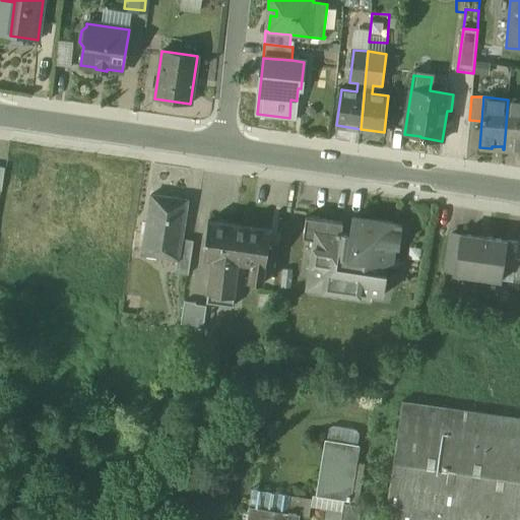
[(519,100),(508,100),(504,149),(505,149),(505,147),(515,148),(515,150),(519,150),(519,100)]
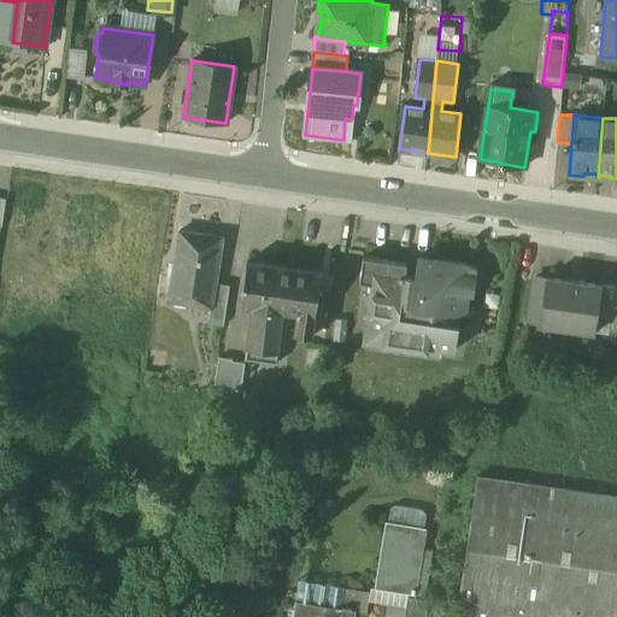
[(222,238),(180,230),(169,301),(193,305),(193,298),(210,301),(209,312),(210,312),(211,312),(216,283),(222,238)]
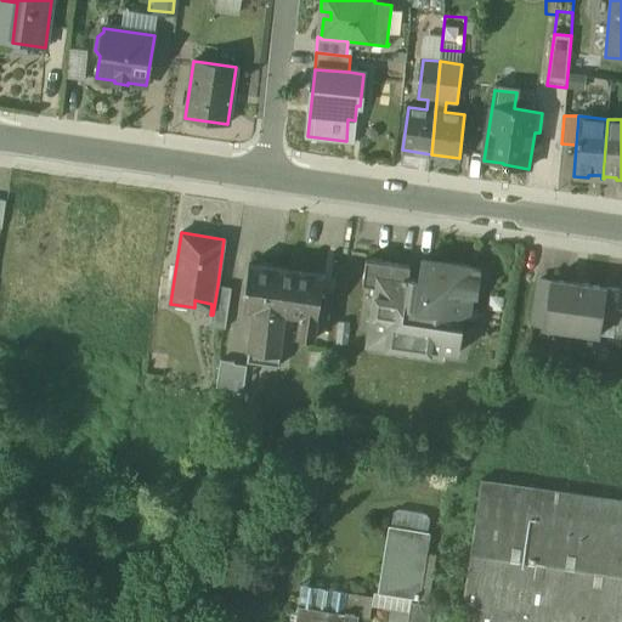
[(418,280),(408,277),(411,266),(366,259),(362,283),(375,286),(369,324),(380,327),(378,346),(444,356),(445,351),(458,354),(463,327),(457,326),(458,316),(461,316),(464,293),(476,294),(481,269),(422,260),(418,280)]
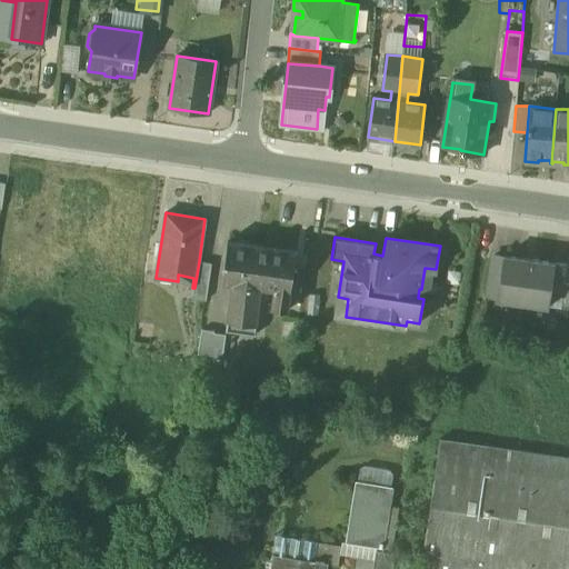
[(257,287),(261,247),(229,242),(223,281),(232,283),(257,287)]
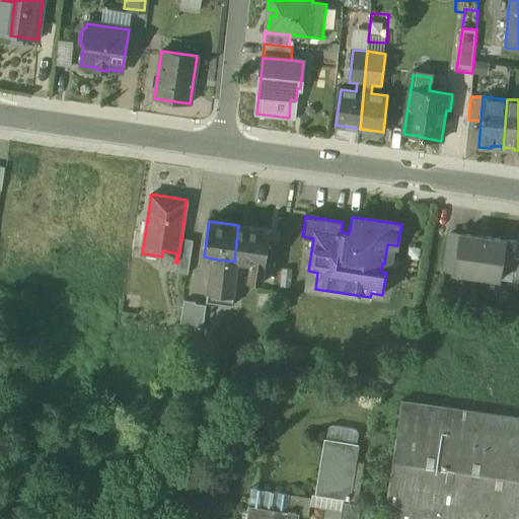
[(238,225),(234,262),(239,262),(250,264),(247,282),(263,284),(270,229),(238,225)]
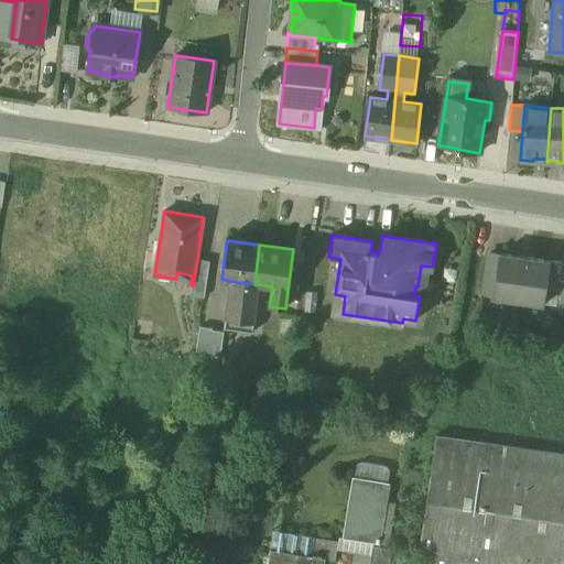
[(524,257),(500,253),(494,296),(518,301),(524,257)]
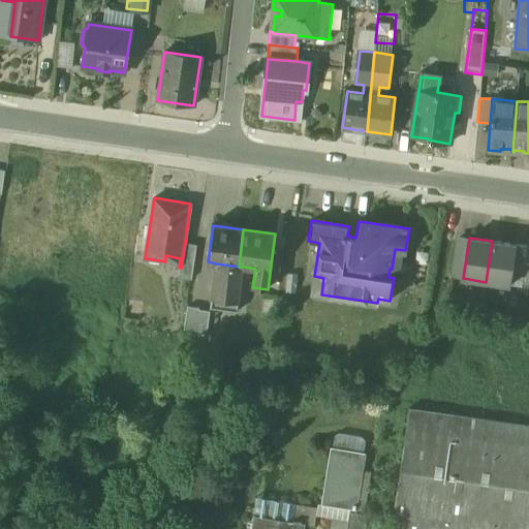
[(515,244),(492,241),(486,282),(509,285),(515,244)]
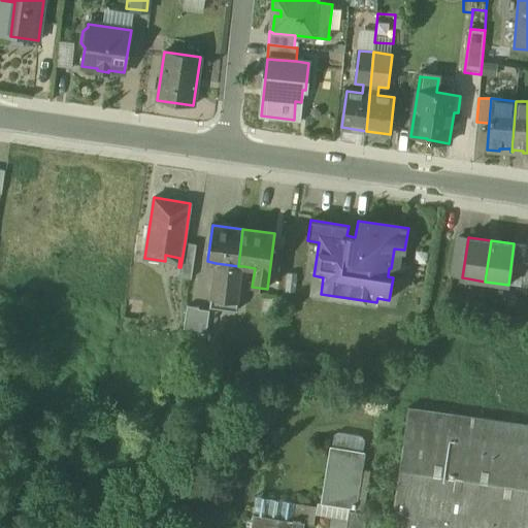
[(196,244),(185,242),(180,267),(179,267),(178,276),(191,278),(196,244)]
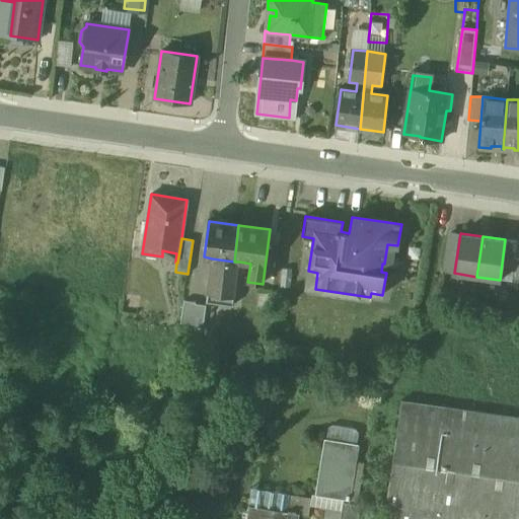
[(517,241),(505,239),(500,280),(511,282),(512,281),(515,258),(517,241)]
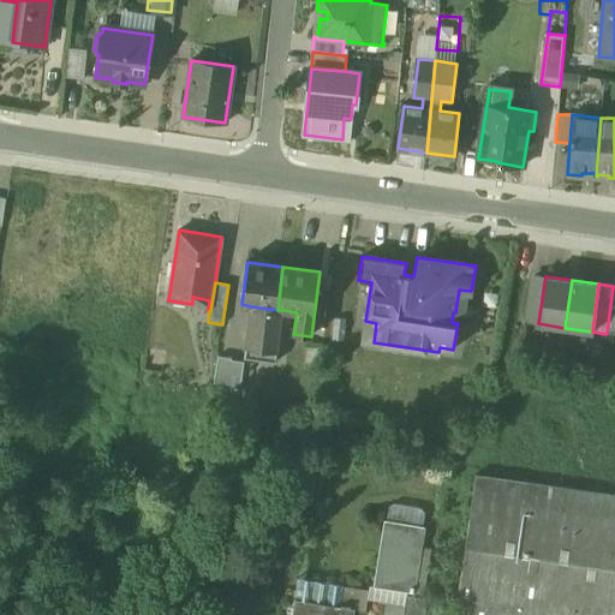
[(276,360),(284,310),(278,310),(251,306),(245,357),(276,360)]
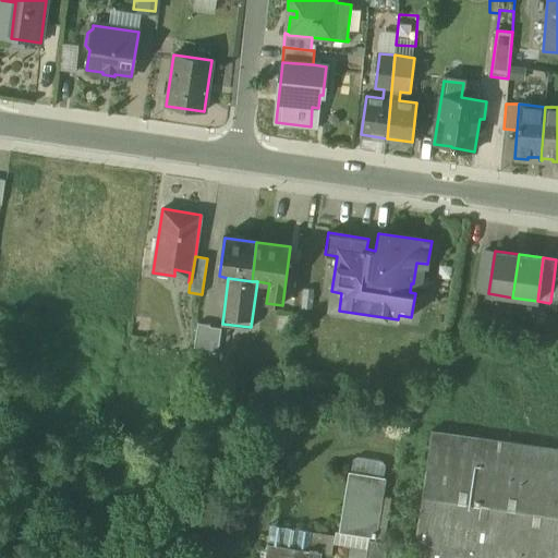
[(209,324),(197,323),(194,347),(206,349),(209,326),(209,324)]
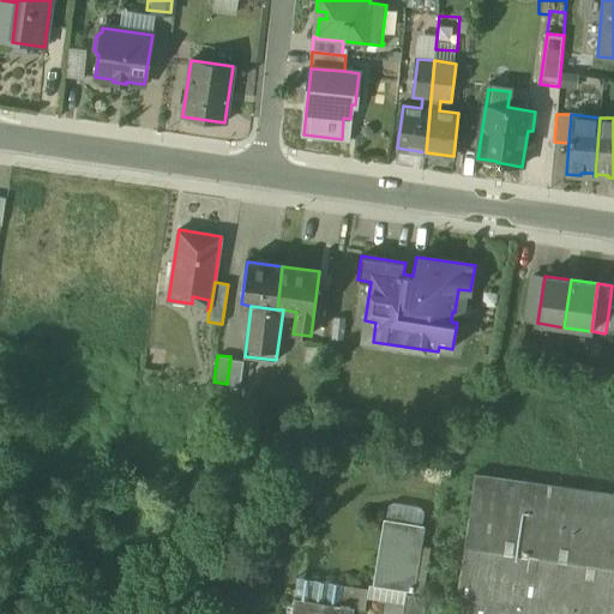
[(245,361),(230,359),(227,384),(241,385),(245,361)]
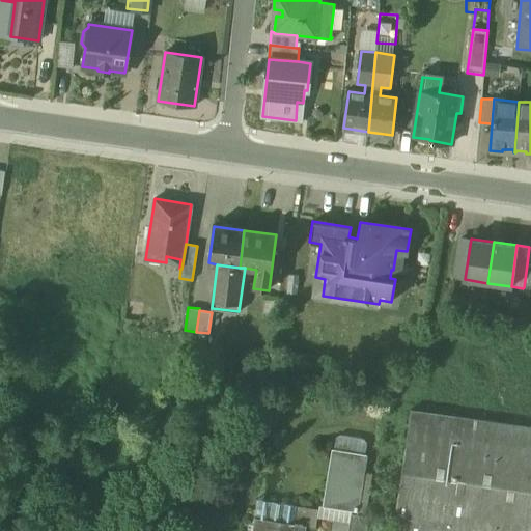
[(530,530),(530,426),(412,409),(392,530),(530,530)]
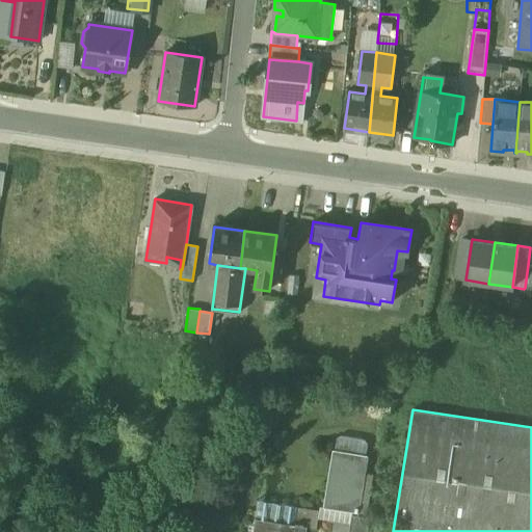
[(334,432),(331,445),(364,452),(367,439),(334,432)]
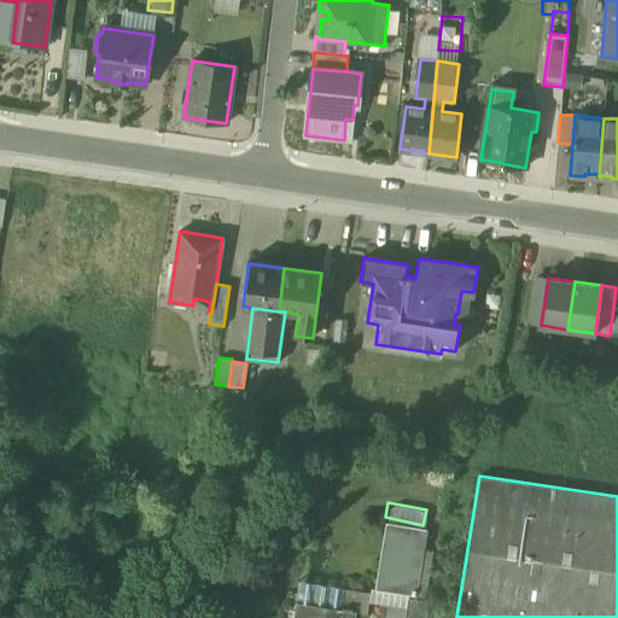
[(426,529),(386,522),(375,588),(415,595),(426,529)]
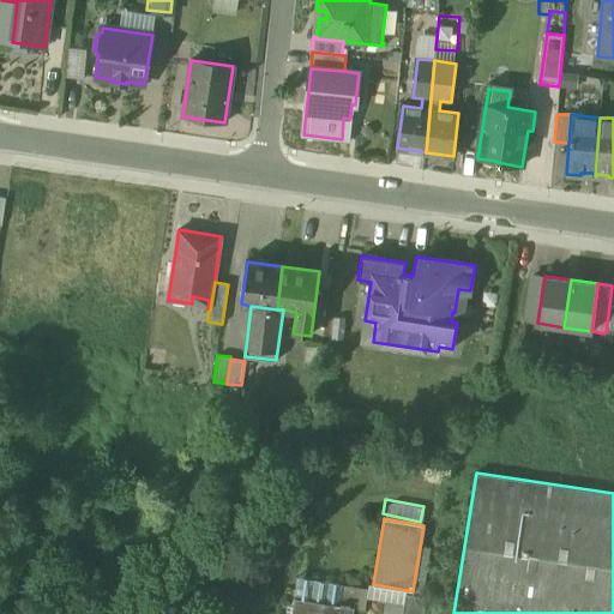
[(372,589),(298,577),(292,613),(351,613),(353,606),(369,609),(372,589)]
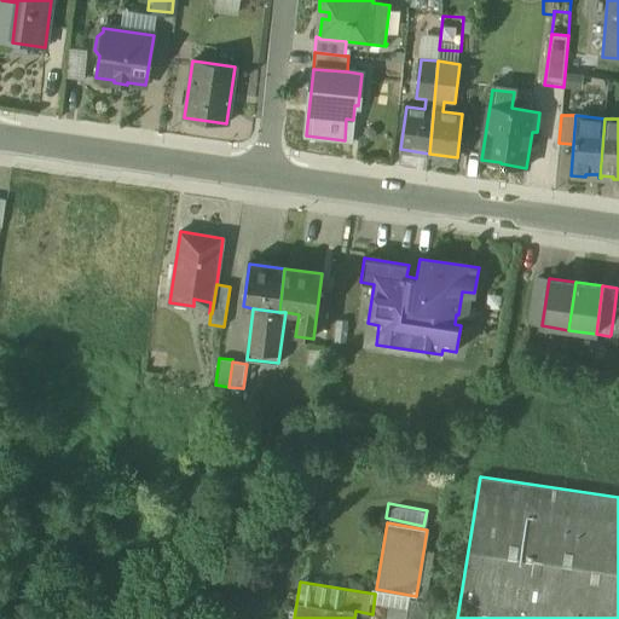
[(426,618),(429,602),(409,599),(405,618),(426,618)]
